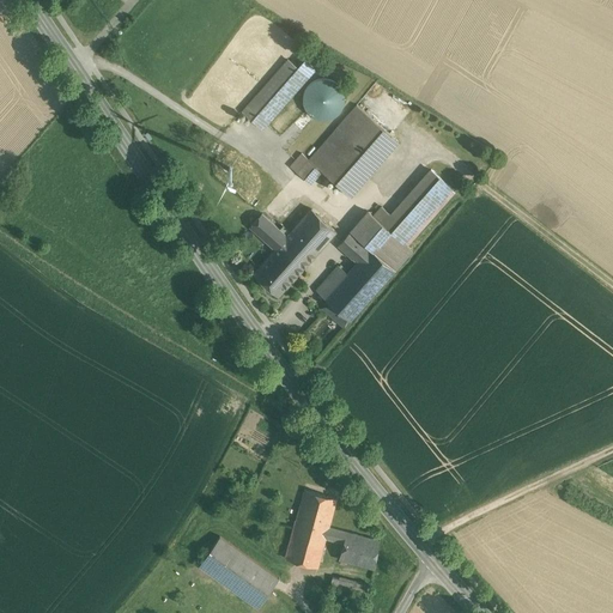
[(287,60),(243,110),(263,128),(308,78),(287,60)]
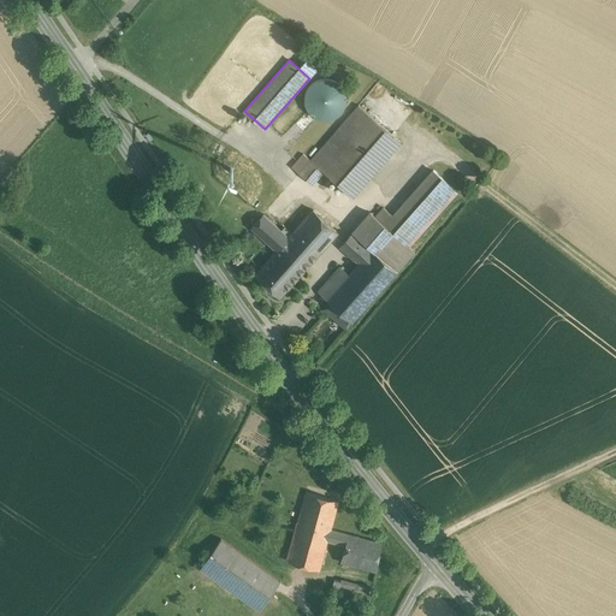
[(309,78),(265,129),(298,159),(303,154),(311,160),(359,105),(318,69),(309,78)]
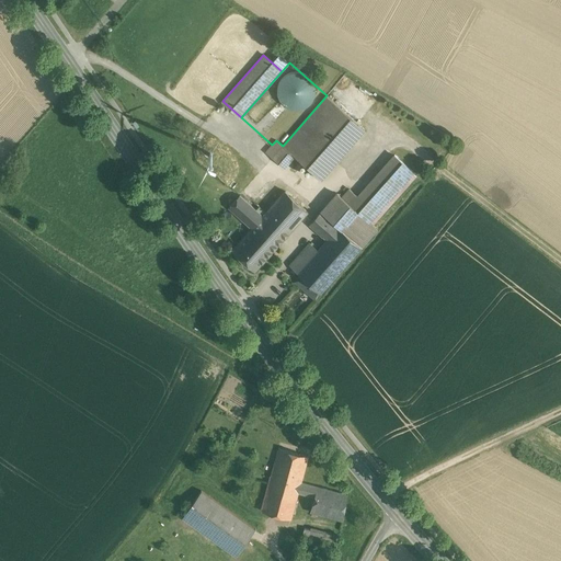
[(365,129),(327,95),(283,146),(289,152),(295,157),(321,180),(365,129)]
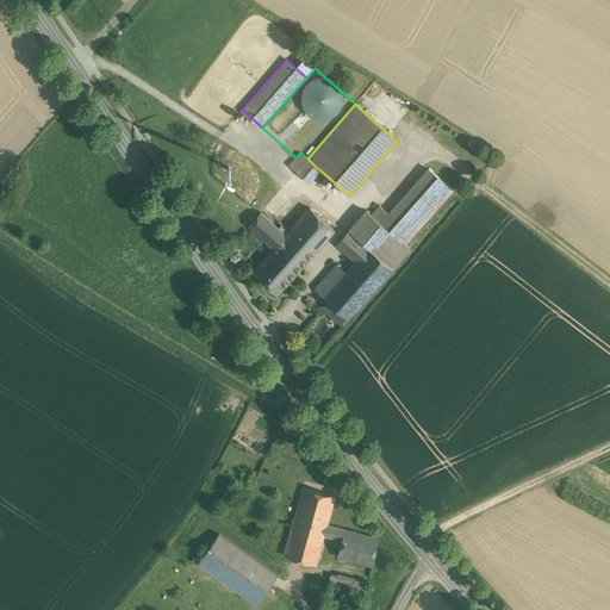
[(296,157),(288,166),(296,172),(307,159),(300,153),(296,157)]
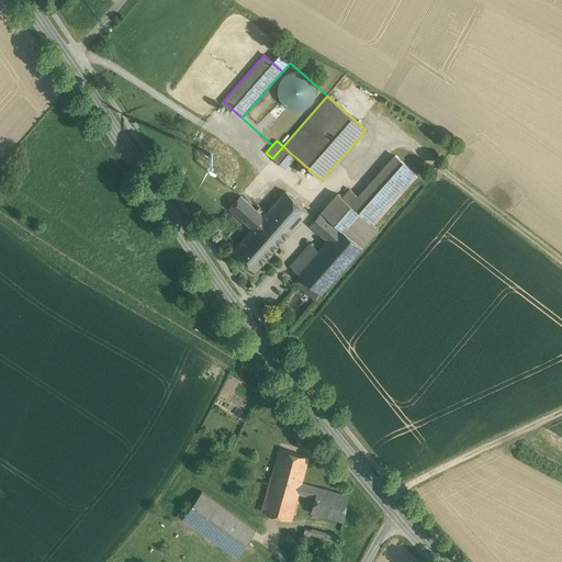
[(283,146),(272,158),(280,165),(290,153),(283,146)]
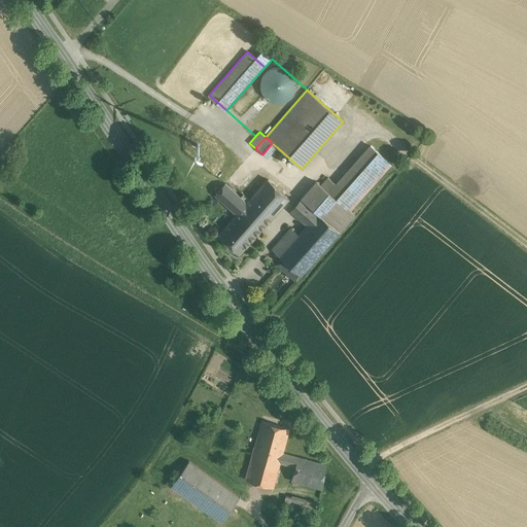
[(272,143),(262,154),(267,159),(277,147),(272,143)]
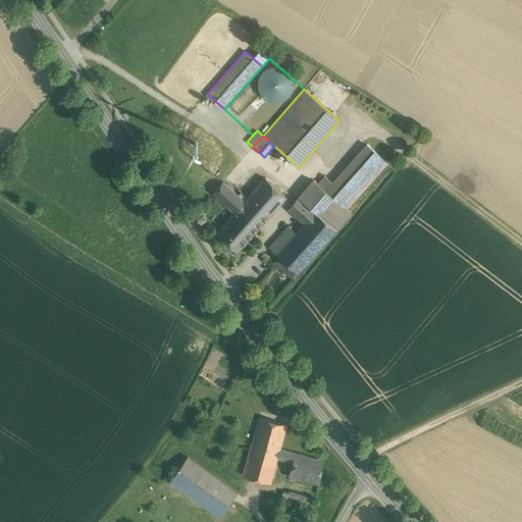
[(329,179),(322,188),(347,209),(387,163),(363,142),(329,179)]
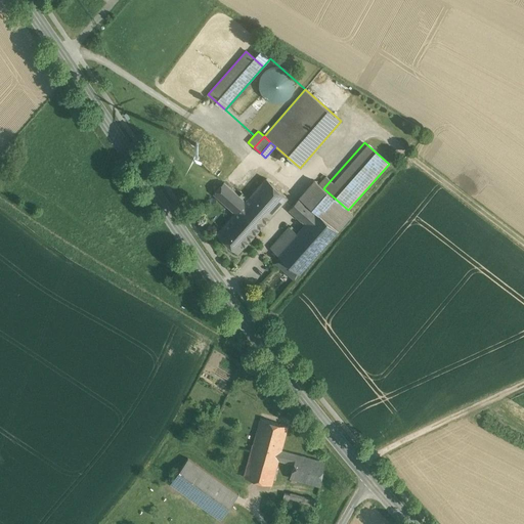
[(326,176),(319,184),(323,188),(331,180),(326,176)]
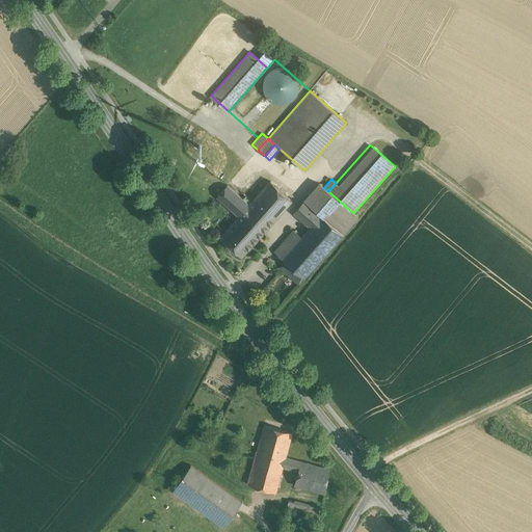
[(249,205),(242,212),(264,232),(292,201),(270,181),(249,205)]
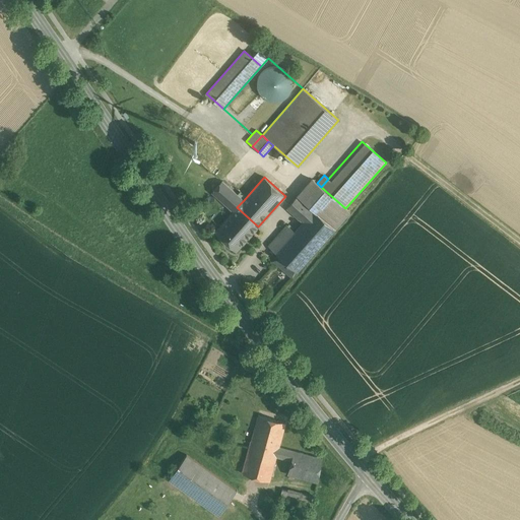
[(312,179),(305,187),(298,196),(314,210),(335,229),(335,230),(349,212),(345,208),(321,187),(317,183),(312,179)]
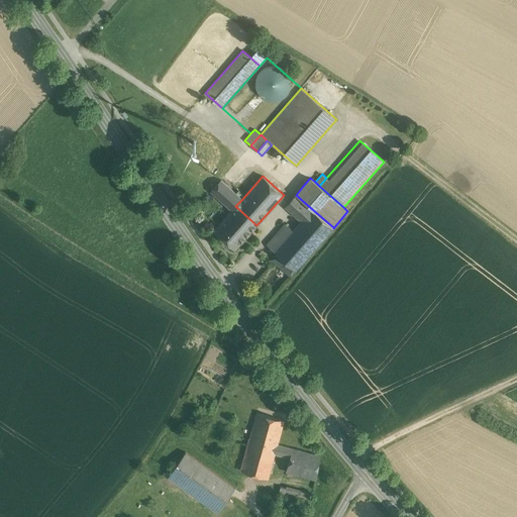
[(242,199),(221,180),(211,191),(232,210),(235,206),(242,199)]
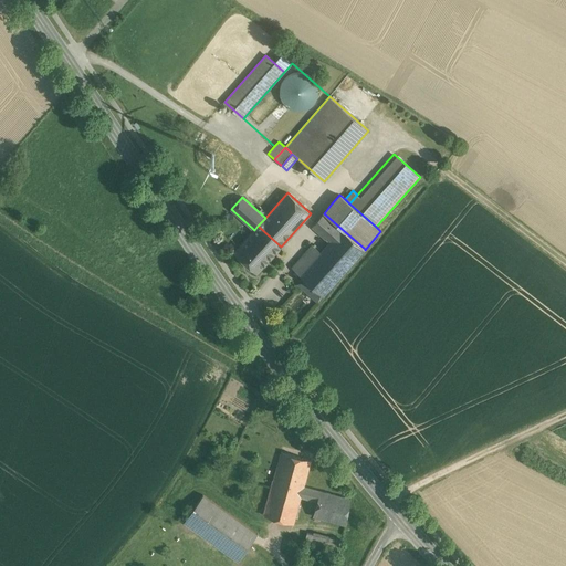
[(342,229),(324,213),(312,227),(322,234),(329,242),(342,229)]
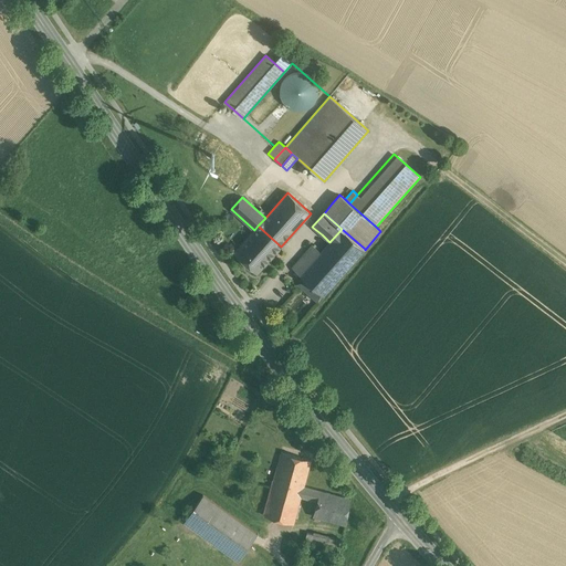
[(254,230),(234,252),(258,273),(281,247),(258,226),(254,230)]
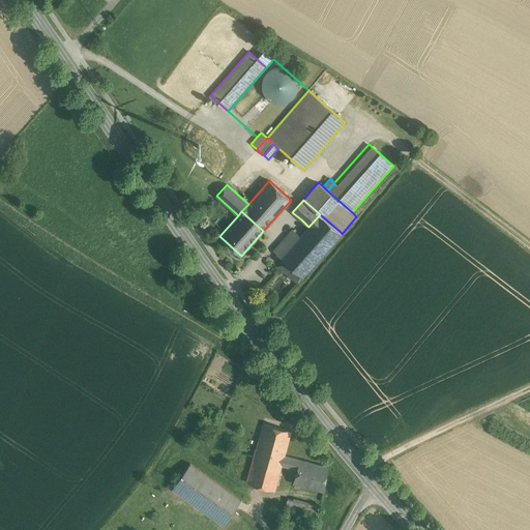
[(291,246),(281,258),(284,260),(294,269),(302,276),(342,233),(320,214),(308,227),(300,236),(291,246)]
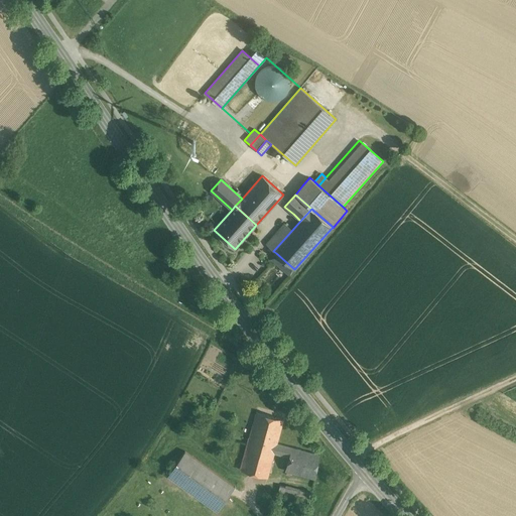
[(284,224),(276,233),(283,240),(292,230),(284,224)]
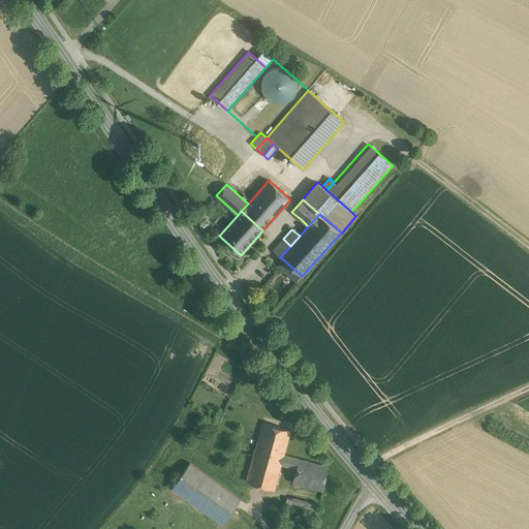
[(283,239),(273,250),(280,257),(290,246),(283,239)]
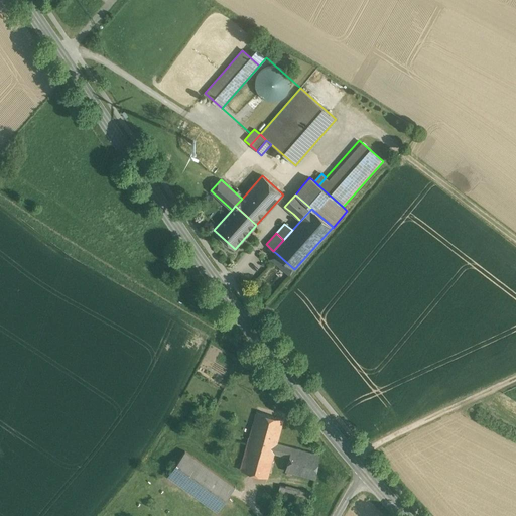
[(286,262),(276,253),(271,259),(281,268),(286,262)]
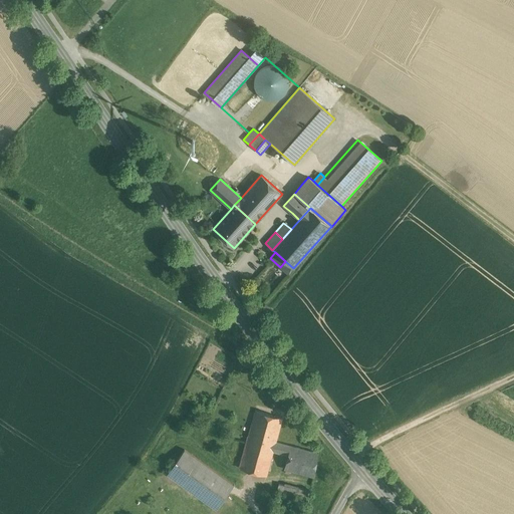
[(293,268),(285,261),(280,267),(288,274),(293,268)]
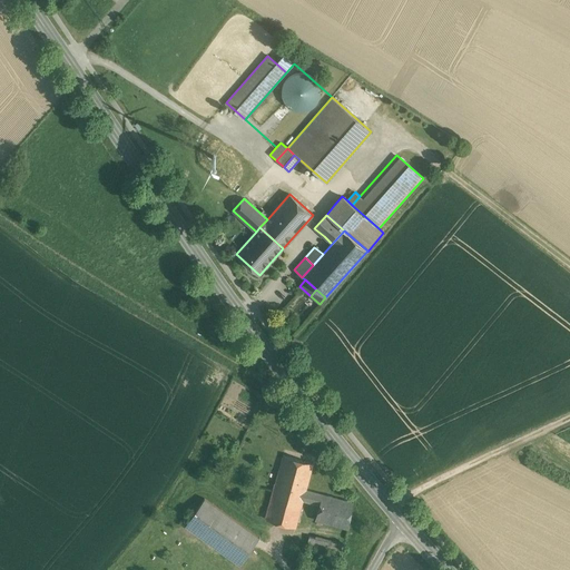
[(313,463),(283,454),(275,482),(305,491),(306,489),(313,463)]
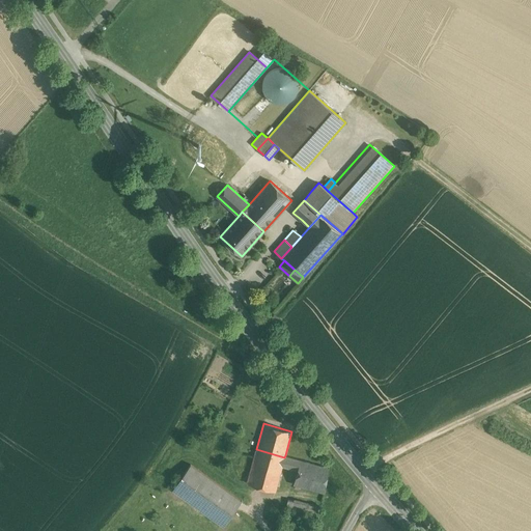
[(284,457),(256,449),(247,483),(275,491),(282,466),(284,457)]
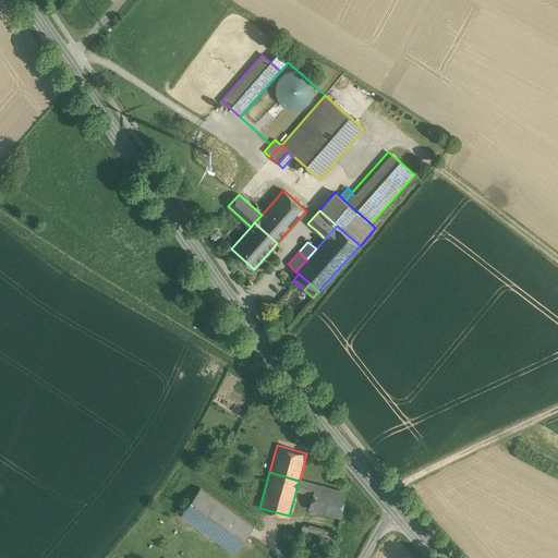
[(346,492),(300,478),(299,481),(296,489),(313,494),(343,501),(346,492)]
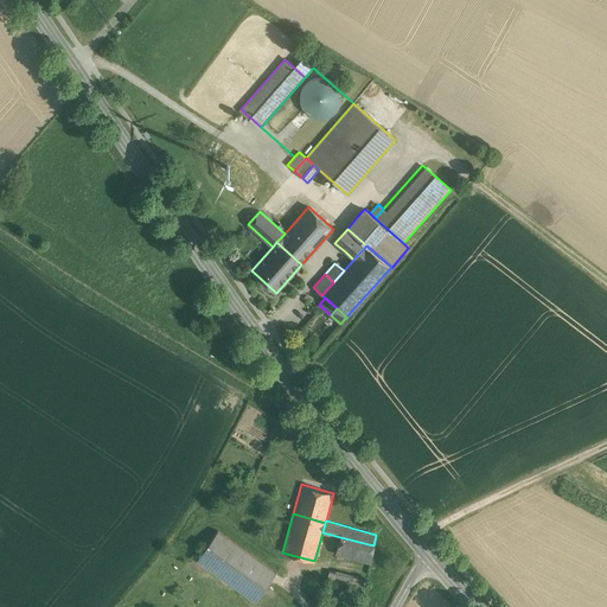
[(276,572),(218,530),(197,560),(255,601),(276,572)]
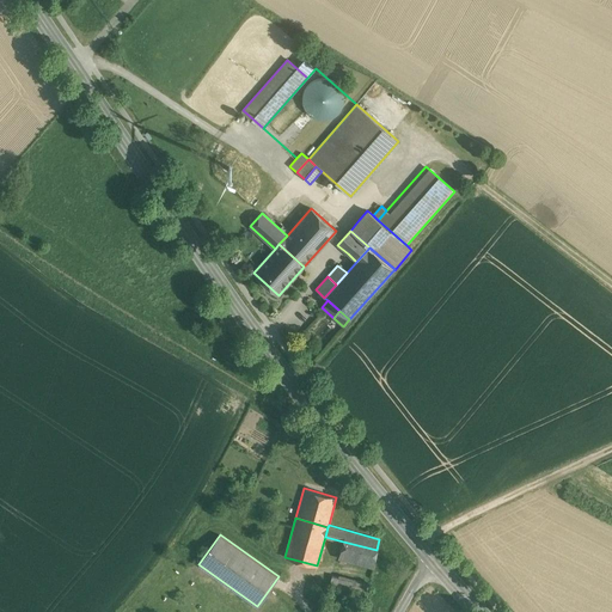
[(377,550),(343,542),(338,557),(373,567),(377,550)]
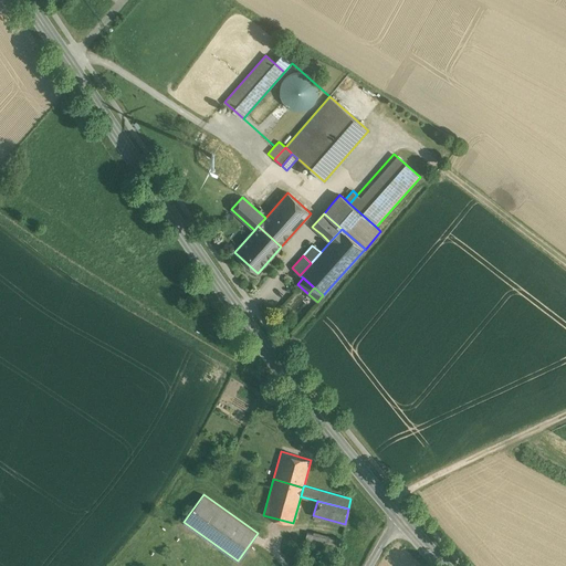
[(313,533),(307,532),(304,542),(311,544),(313,533)]
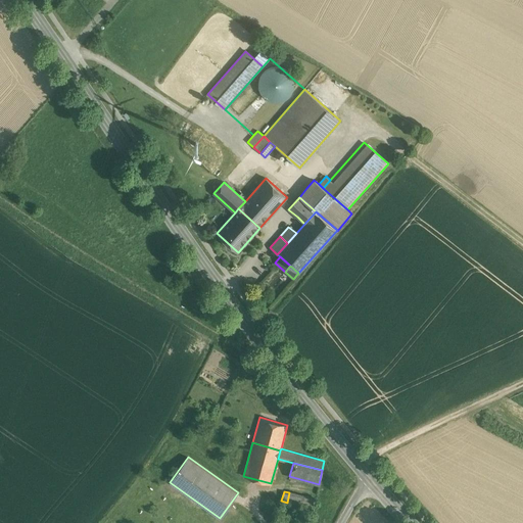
[(315,497),(290,491),(289,492),(287,503),(312,509),(315,497)]
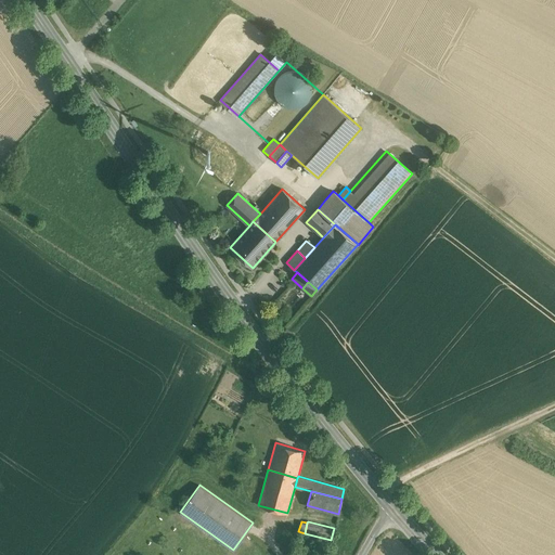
All buildings are outlined.
